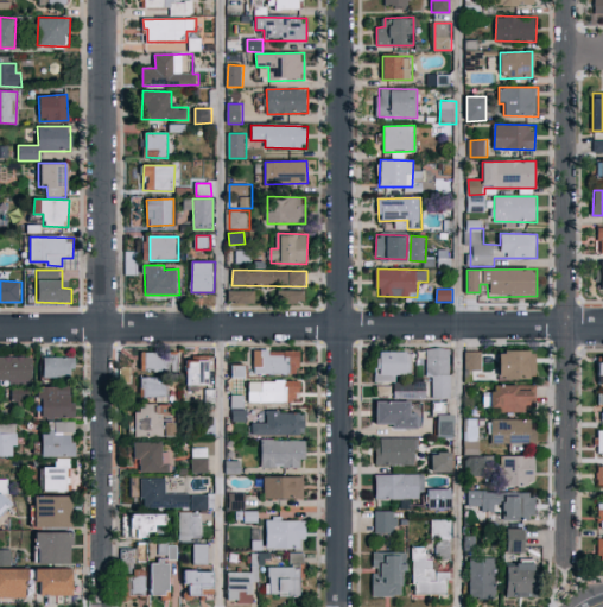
[(256,304),(255,290),(229,291),(230,305),(256,304)]
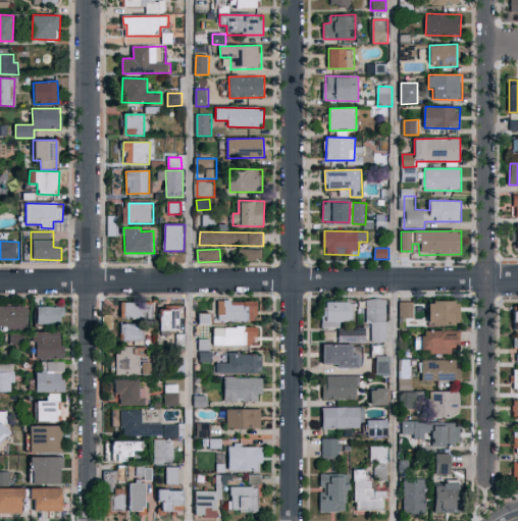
[(263,250),(232,250),(232,261),(263,261),(263,250)]
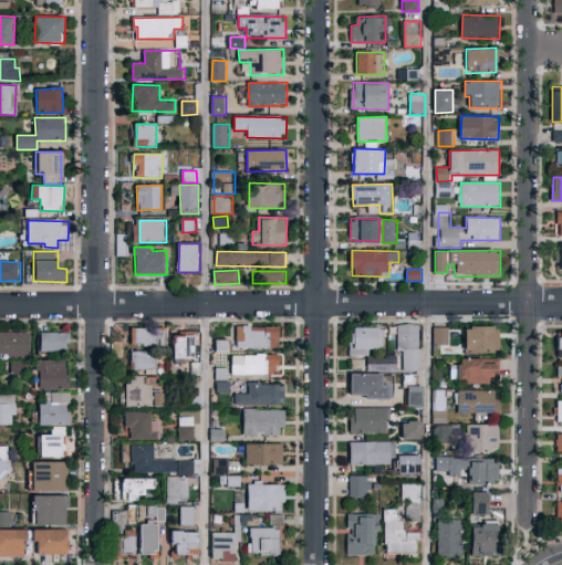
[(422,370),(420,324),(398,325),(399,352),(405,352),(405,372),(422,370)]
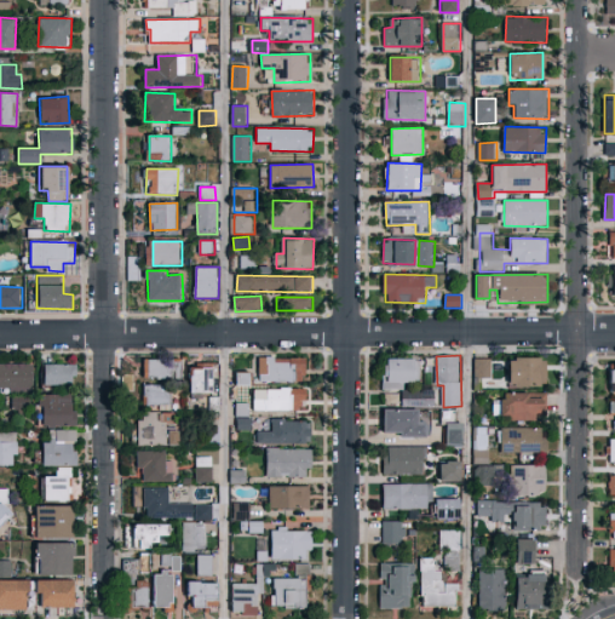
[(305,383),(306,359),(259,357),(259,382),(305,383)]
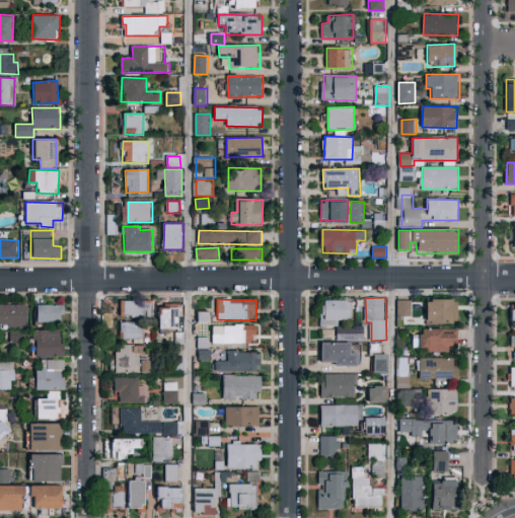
[(146,315),(146,300),(125,301),(125,316),(146,315)]
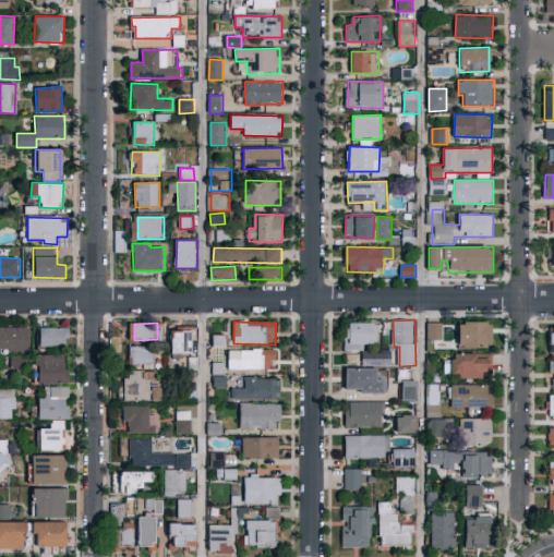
[(364,351),(364,343),(380,343),(380,324),(346,323),(345,350),(364,351)]
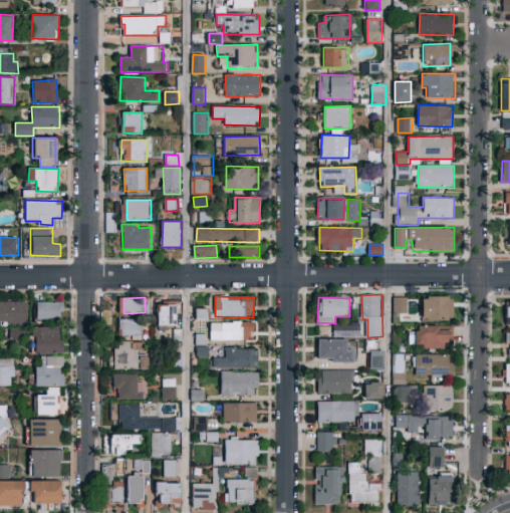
[(409,297),(395,297),(394,312),(409,312),(409,297)]
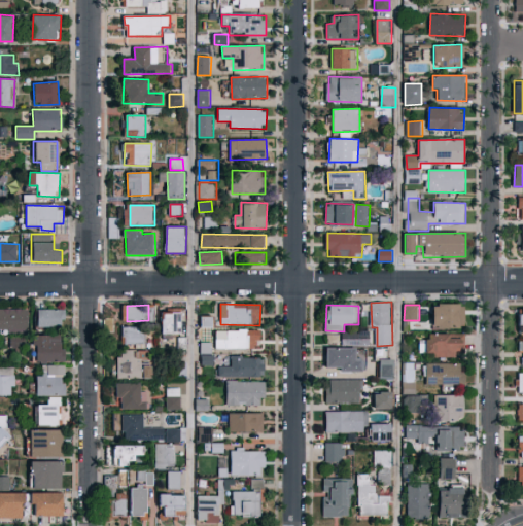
[(432,305),(432,328),(465,327),(465,305),(432,305)]
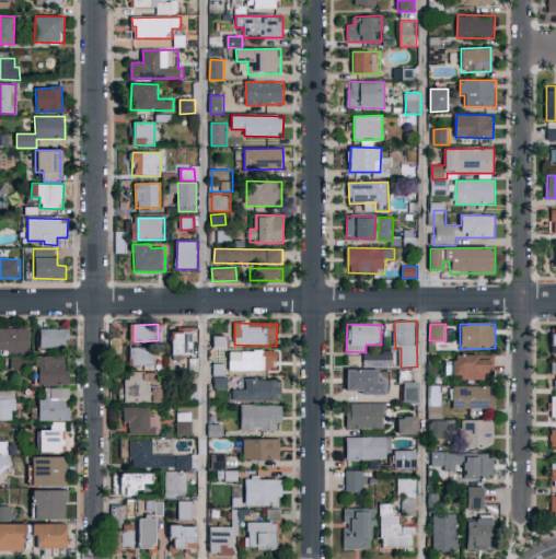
[(0,351),(31,352),(31,329),(0,328),(0,351)]
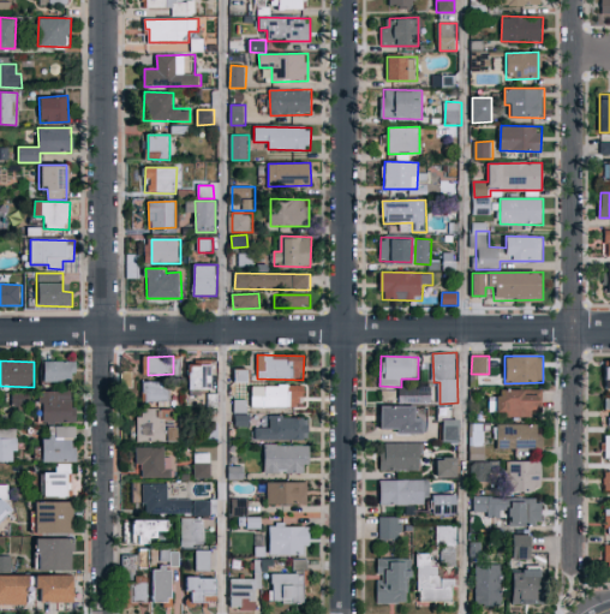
[(45,382),(76,382),(76,361),(43,362),(45,382)]
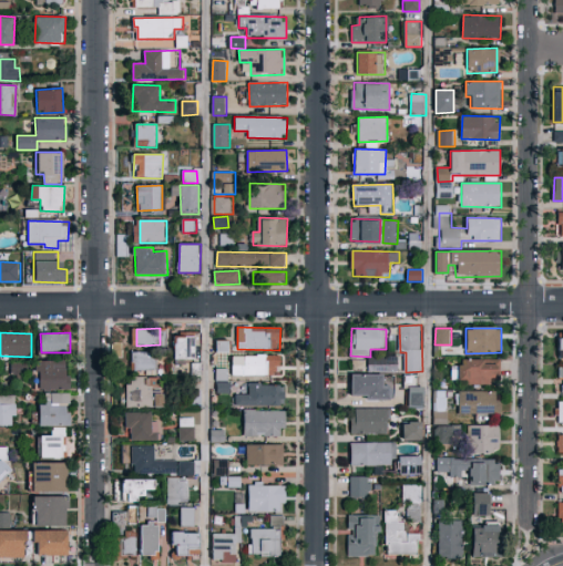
[(173,360),(195,360),(195,337),(173,337),(173,360)]
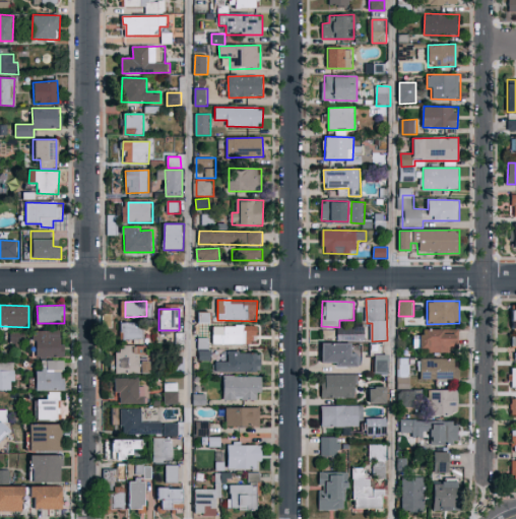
[(121,323),(122,340),(146,339),(146,322),(121,323)]
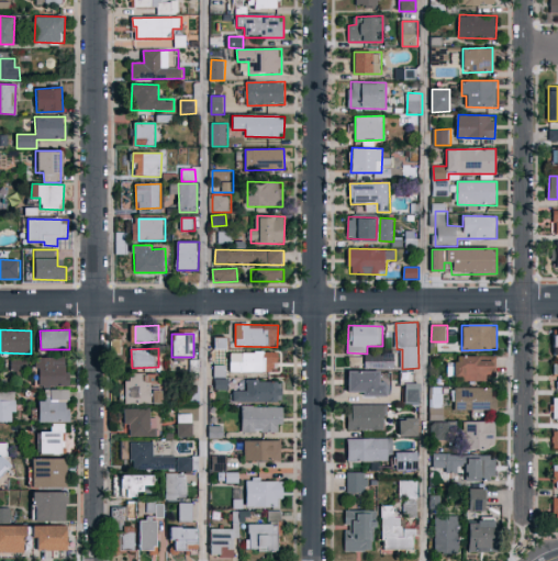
[(278,372),(278,354),(231,352),(231,371),(278,372)]
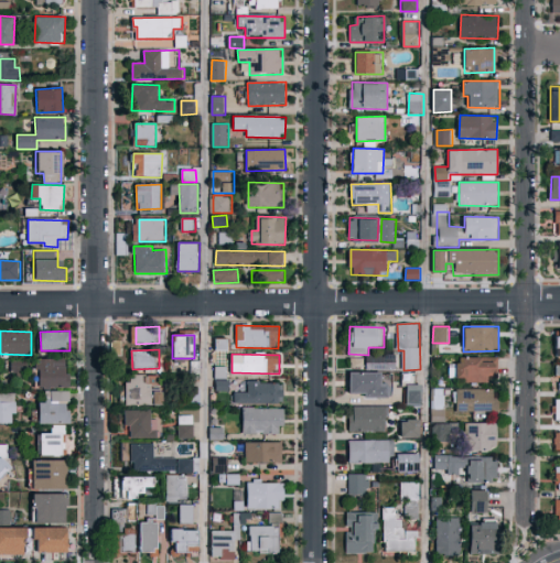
[(398,369),(397,354),(367,355),(367,364),(376,364),(376,369),(398,369)]
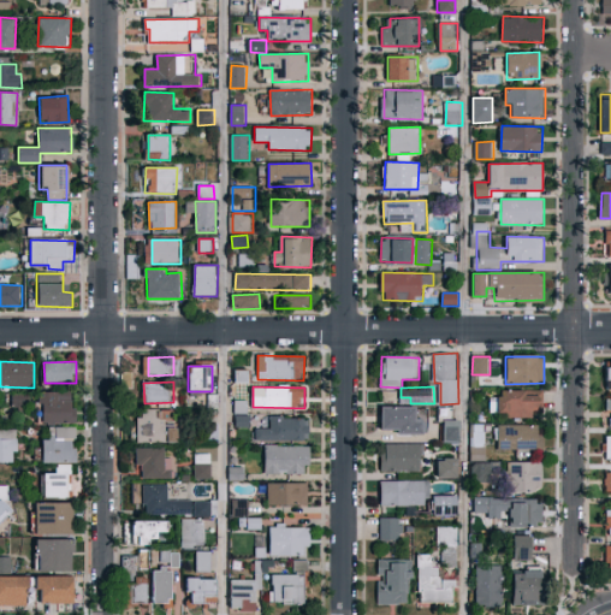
[(41,424),(75,424),(76,392),(41,391),(41,424)]
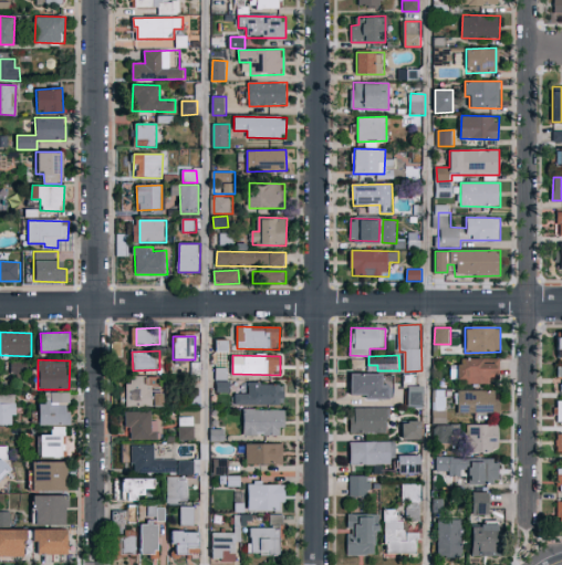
[(451,361),(453,380),(468,379),(468,385),(491,384),(491,379),(501,379),(500,359),(451,361)]
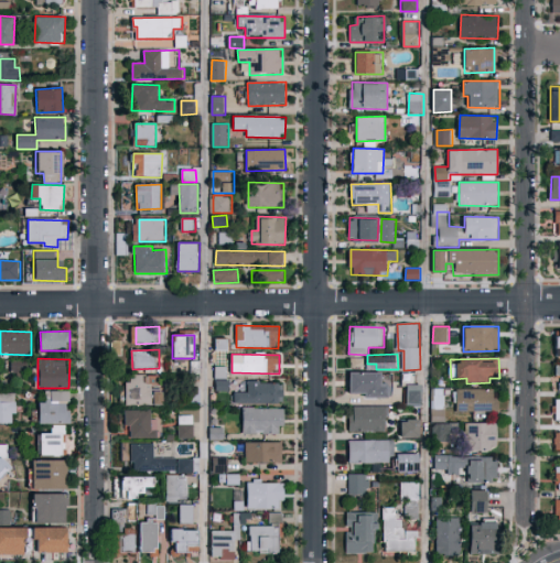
[(348,393),(364,393),(365,398),(391,398),(391,372),(348,374),(348,393)]
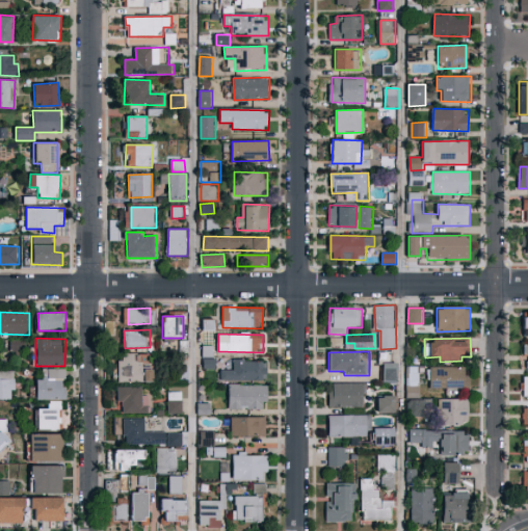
[(392,362),(392,352),(383,351),(381,362),(392,362)]
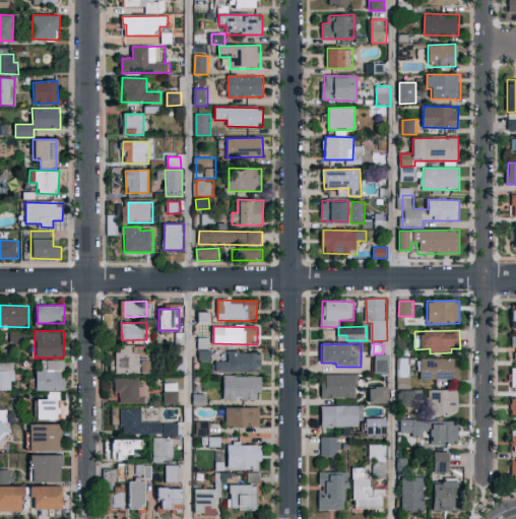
[(118,374),(150,374),(150,358),(149,358),(148,345),(118,346),(118,374)]
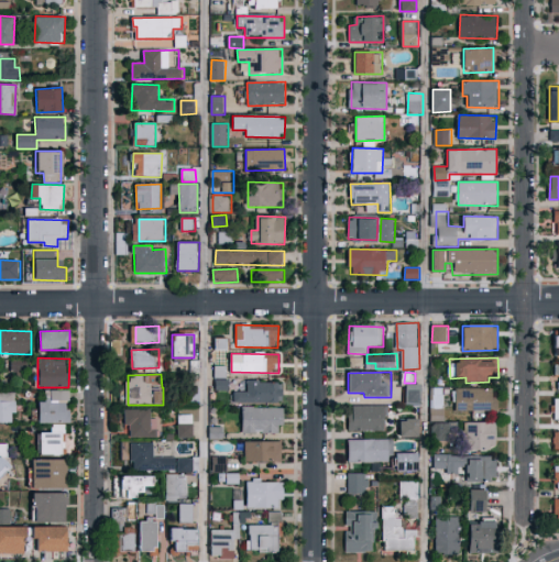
[(234,392),(234,403),(283,404),(284,383),(248,382),(248,392),(234,392)]
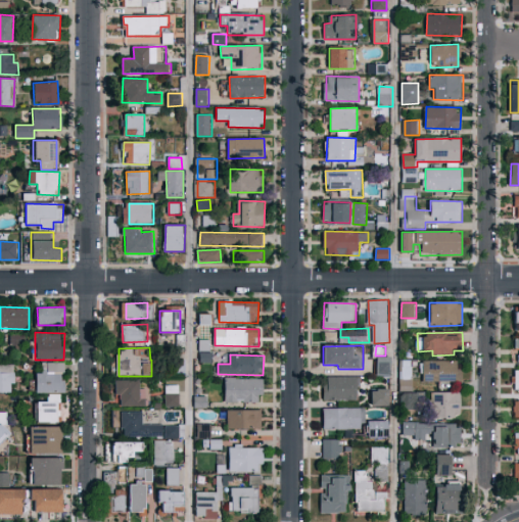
[(376,375),(390,376),(391,358),(377,357),(376,375)]
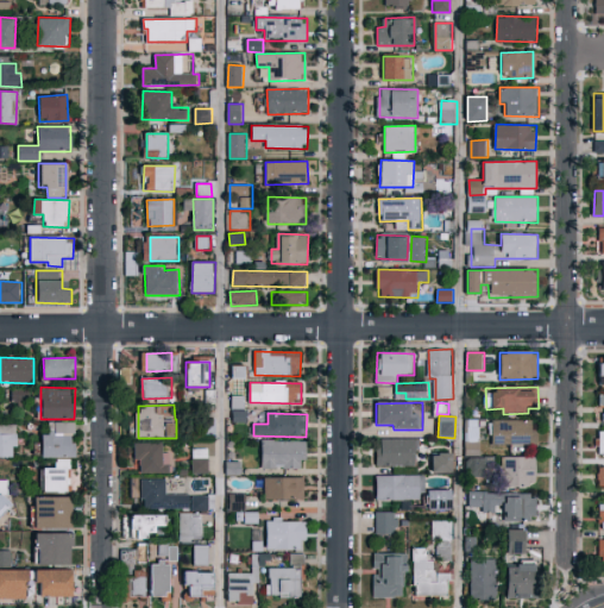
[(480,419),(469,419),(469,456),(482,456),(480,419)]
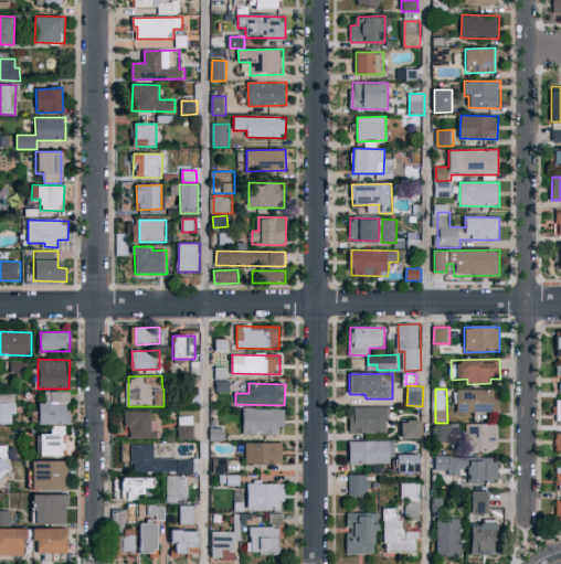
[(498,391),(458,390),(458,412),(498,413),(498,391)]
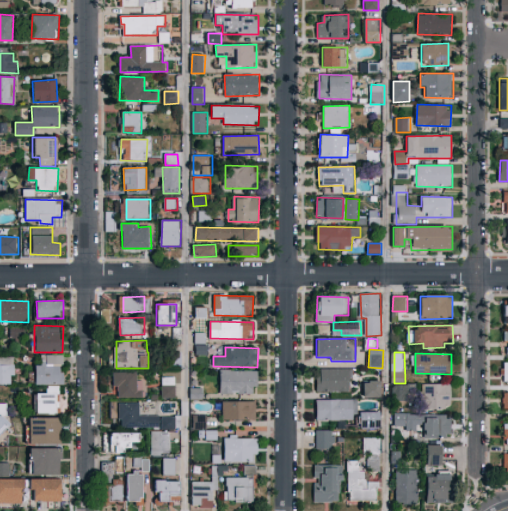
[(63,355),(47,355),(46,366),(33,365),(33,384),(65,385),(65,373),(63,373),(63,355)]
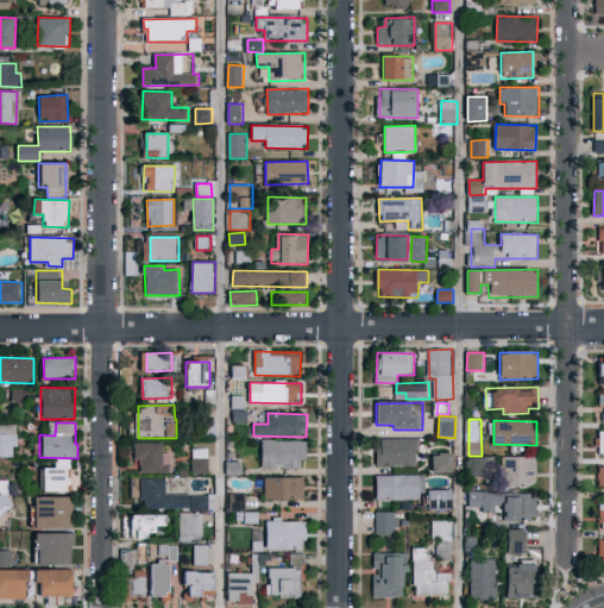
[(18,425),(0,424),(0,426),(0,457),(13,458),(13,447),(18,447),(18,425)]
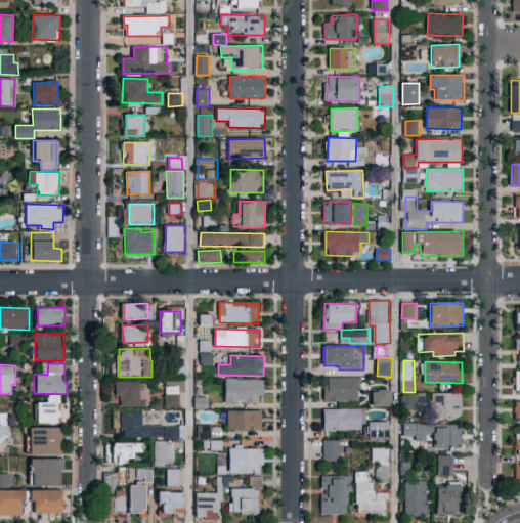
[(326,400),(358,401),(358,379),(327,378),(326,400)]
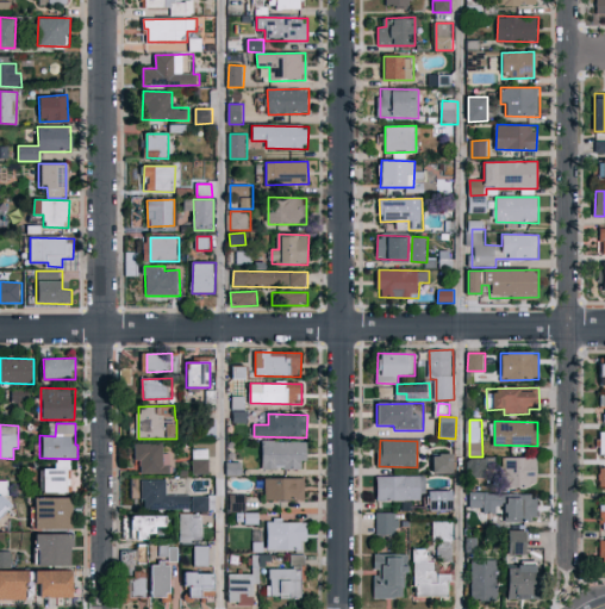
[(306,442),(262,441),(262,468),(306,470),(306,442)]
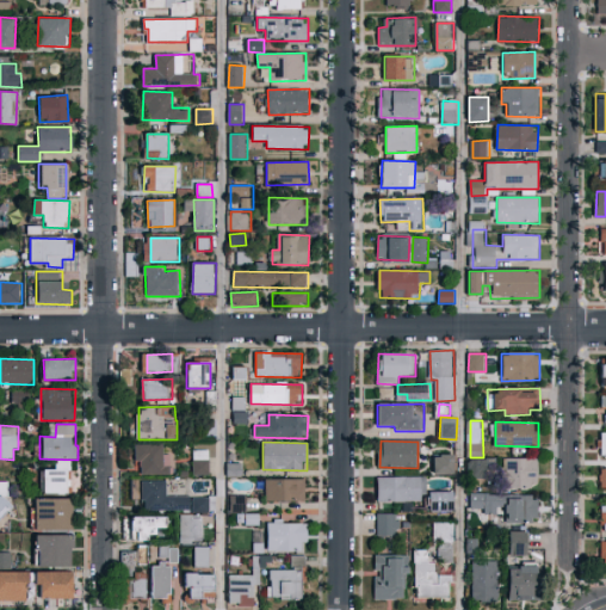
[(168,475),(169,445),(136,444),(136,461),(141,461),(141,474),(168,475)]
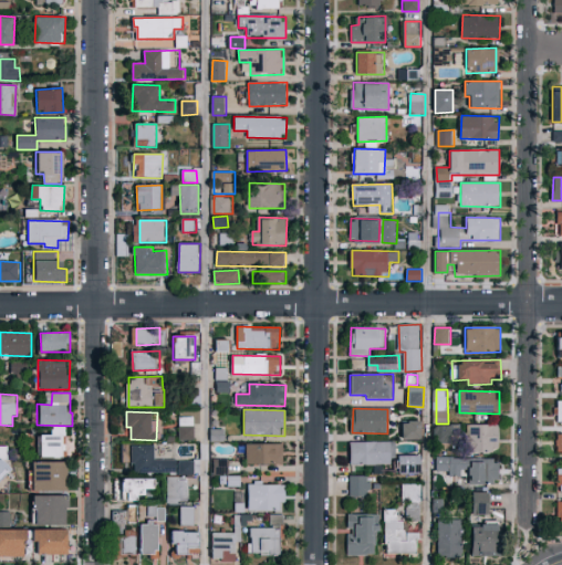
[(179,440),(196,441),(196,417),(180,417),(179,440)]
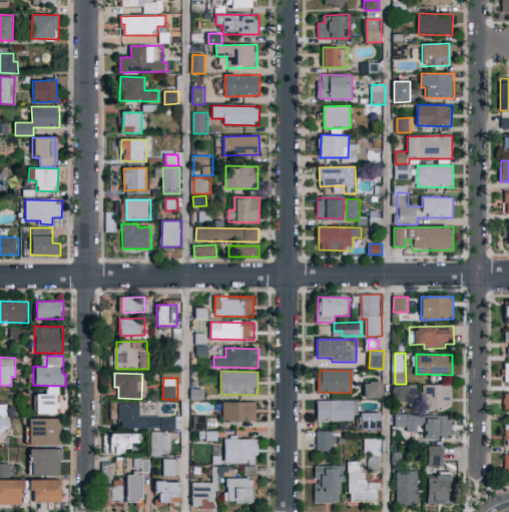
[(382,398),(382,382),(364,382),(365,398),(382,398)]
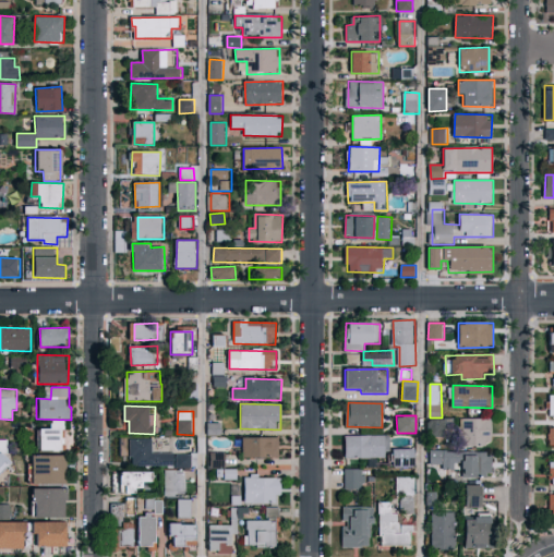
[(462,419),(462,445),(493,445),(493,419),(462,419)]
